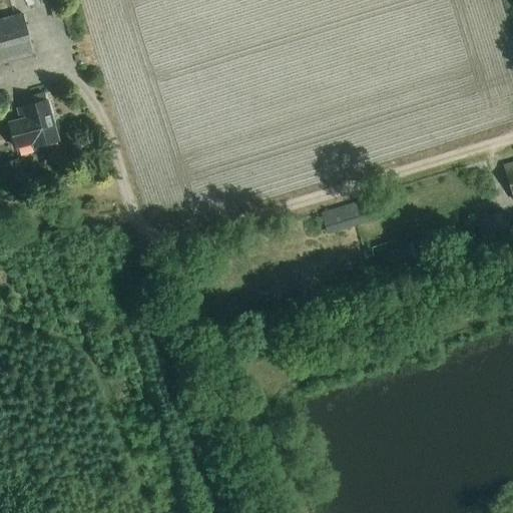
[(0,62),(33,53),(22,13),(0,18),(0,62)]
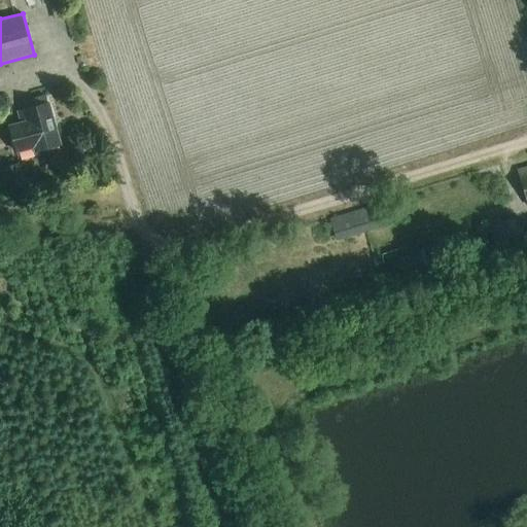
[(16,111),(20,124),(8,127),(15,152),(33,147),(34,151),(60,144),(48,103),(46,103),(44,96),(22,102),(24,110),(16,111)]
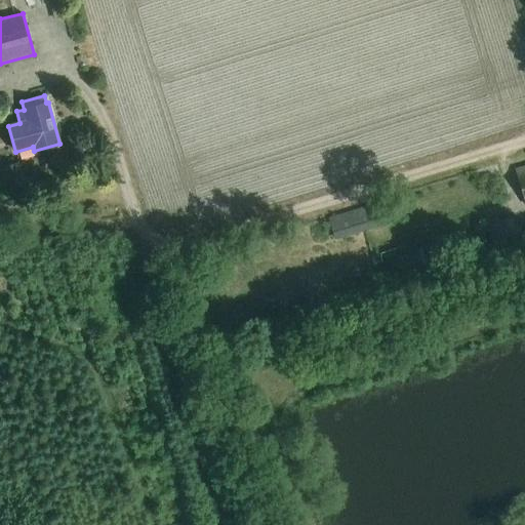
[(524,166),(515,170),(524,204),(524,166)]
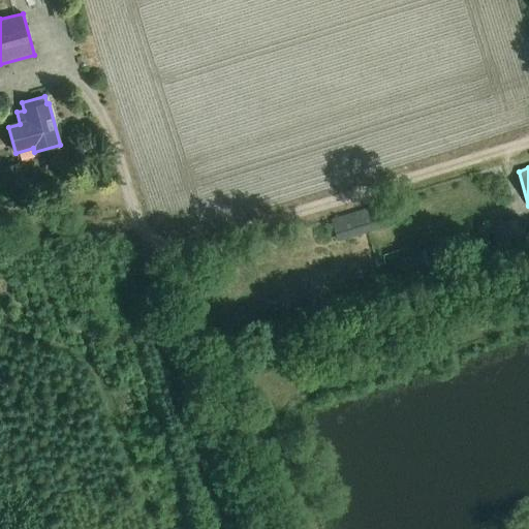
[(332,218),(339,242),(402,223),(394,199),(332,218)]
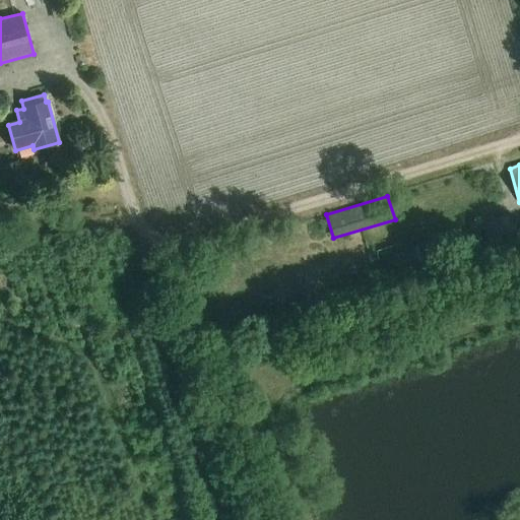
[(491,254),(519,244),(519,243),(515,223),(509,226),(506,215),(479,222),(491,254)]
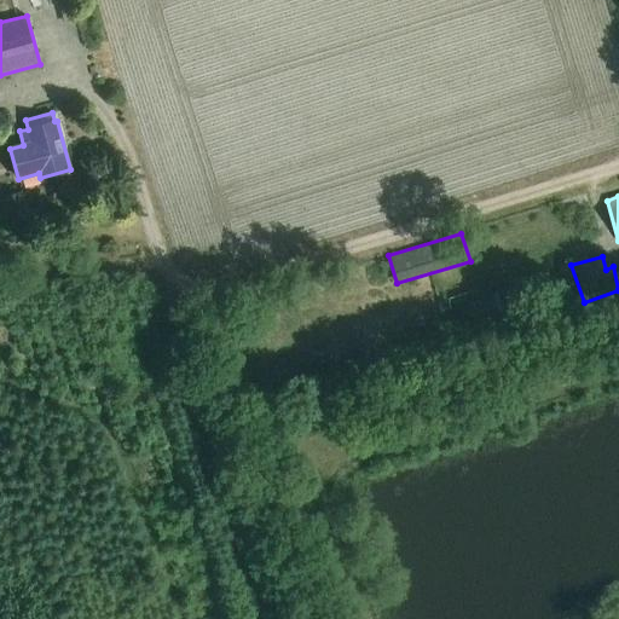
[(504,318),(496,293),(463,304),(472,329),(504,318)]
